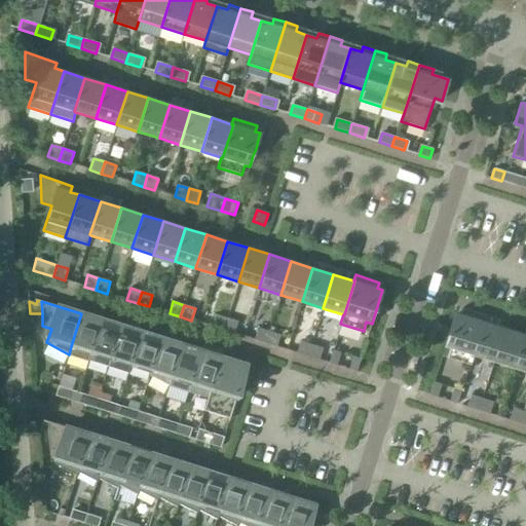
[(450,348),(447,358),(471,365),(474,355),(473,355),(483,322),(484,322),(486,315),(462,308),(461,314),(455,312),(454,315),(445,346),(450,348)]
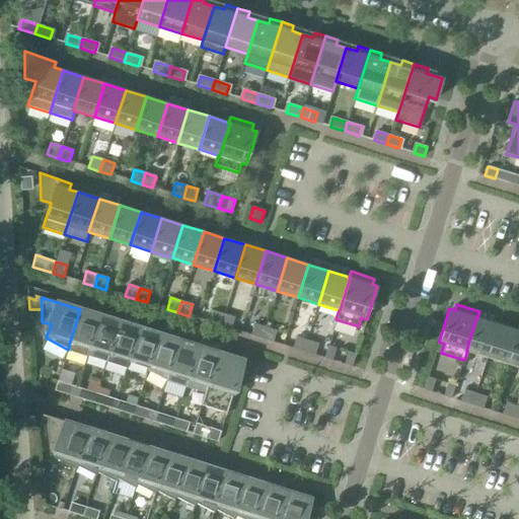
[(70,342),(89,348),(99,315),(80,309),(70,342)]
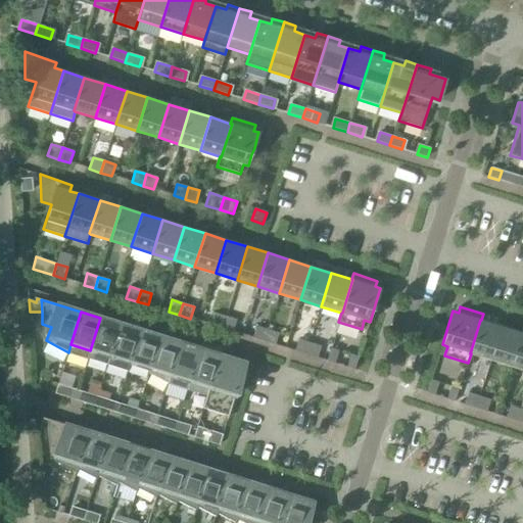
[(210,325),(222,328),(226,317),(215,313),(210,325)]
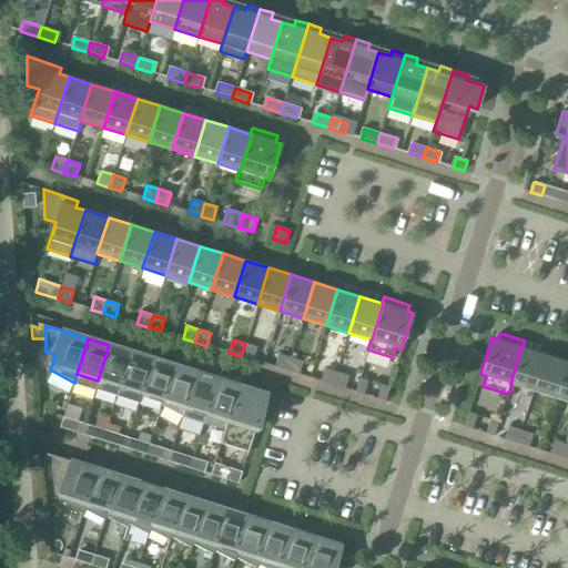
[(245,344),(241,356),(253,361),(256,347),(245,344)]
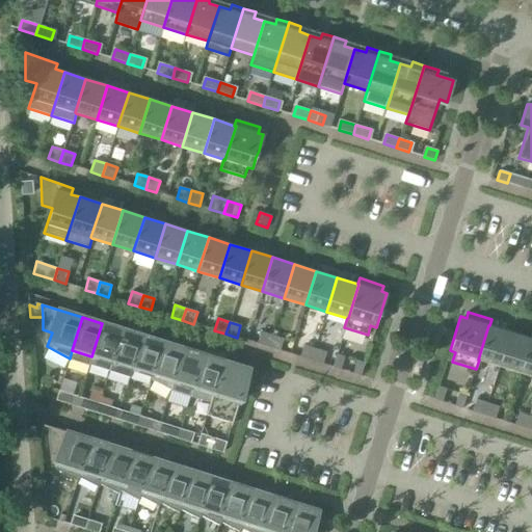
[(89,365),(109,371),(123,329),(102,323),(91,356),(89,365)]
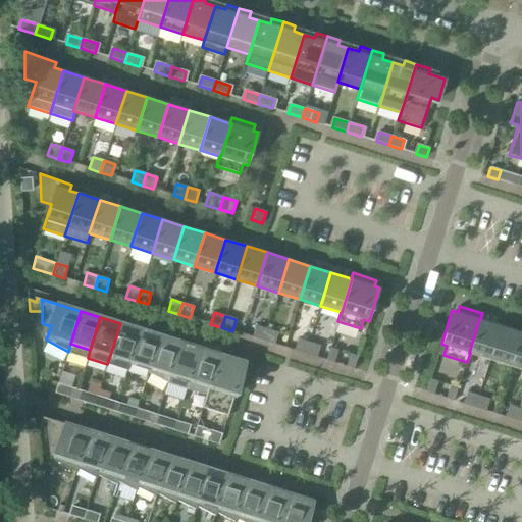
[(469,353),(470,353),(489,359),(501,325),(480,319),(479,319),(469,353)]
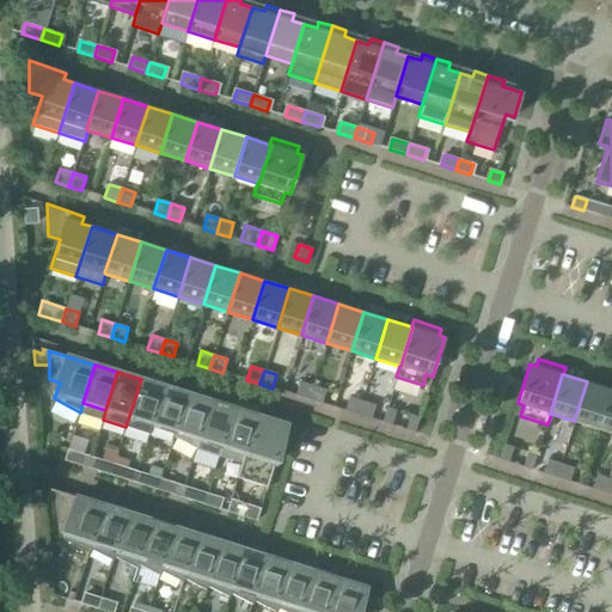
[(150,434),(152,424),(164,386),(141,379),(126,427),(150,434)]
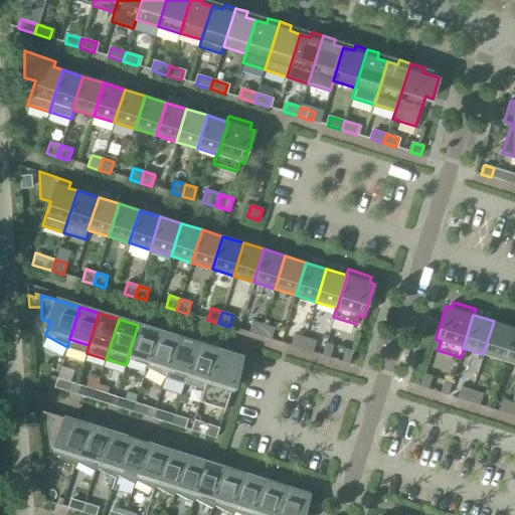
[(248,333),(260,336),(264,325),(252,321),(248,333)]
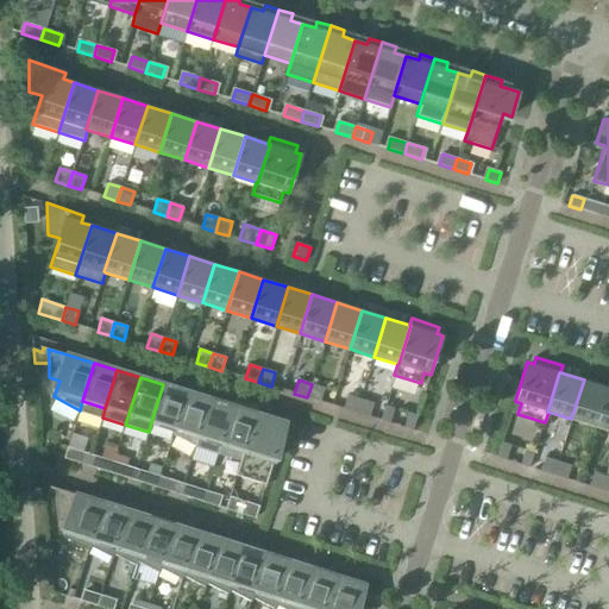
[(571,419),(596,427),(608,388),(584,380),(571,419)]
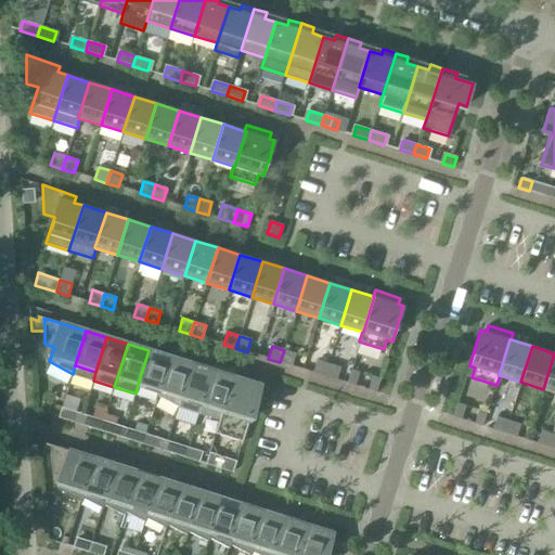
[(138,385),(159,392),(170,357),(149,350),(138,385)]
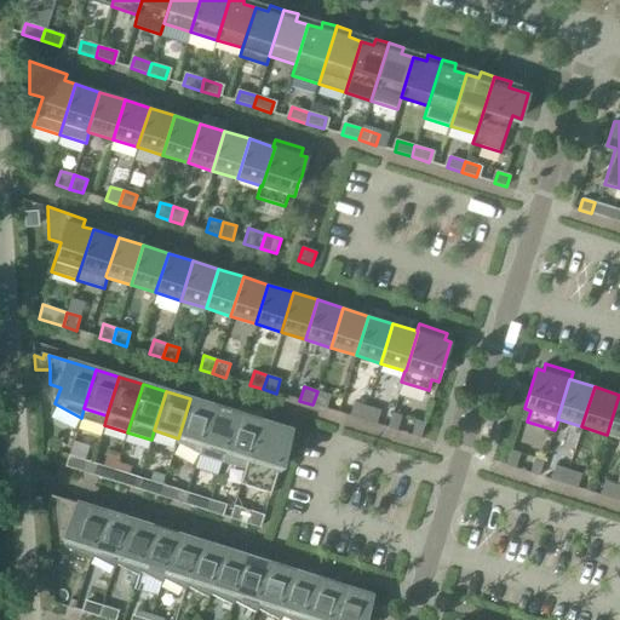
[(317,391),(313,405),(326,409),(331,395),(317,391)]
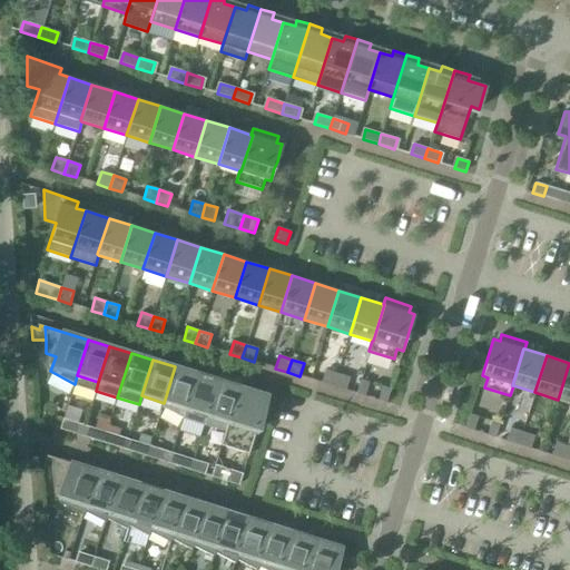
[(558,400),(569,403),(569,362),(569,363),(558,400)]
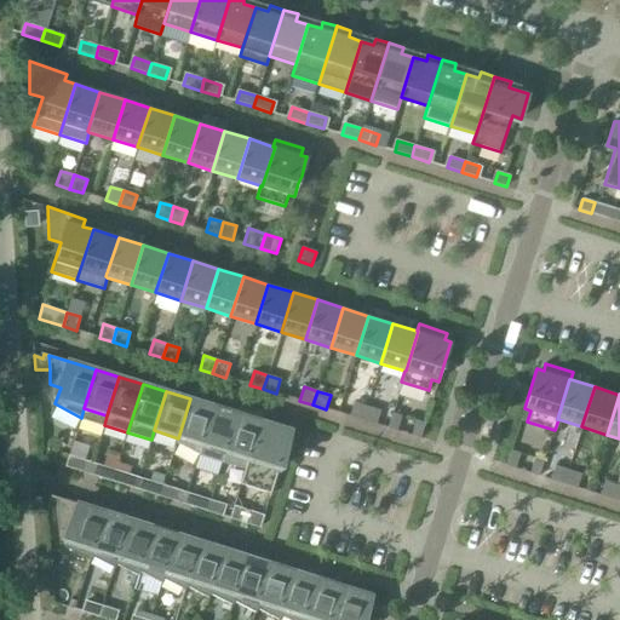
[(177,441),(199,454),(213,407),(190,399),(178,438),(177,441)]
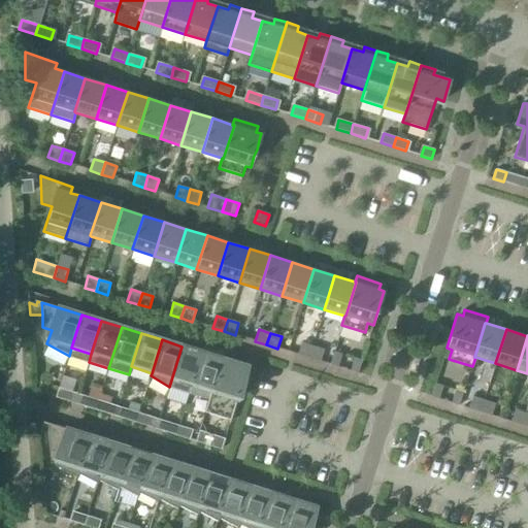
[(297,355),(308,358),(312,347),(301,342),(297,355)]
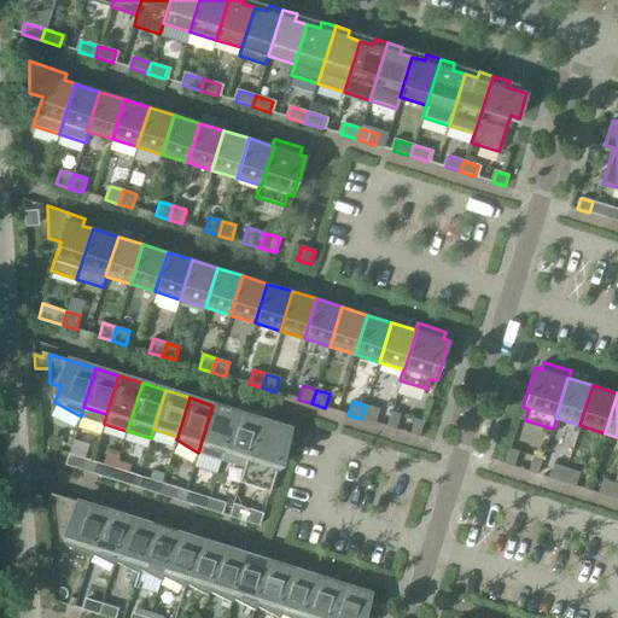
[(221,460),(225,452),(237,413),(213,406),(198,453),(221,460)]
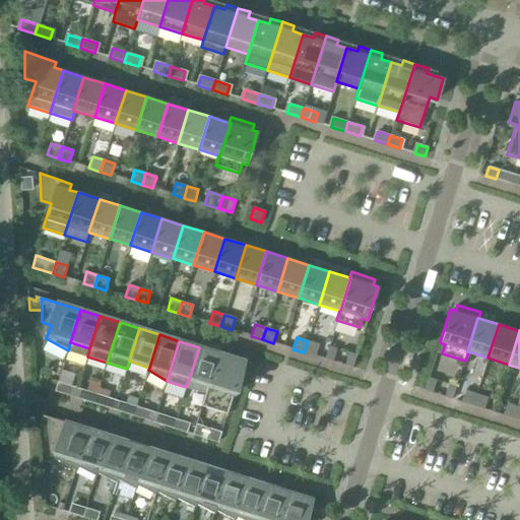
[(308,341),(304,352),(315,355),(319,344),(308,341)]
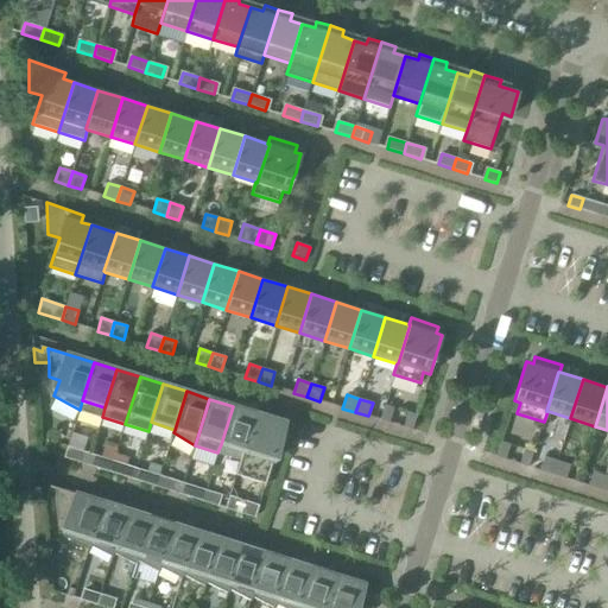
[(380,420),(388,423),(393,407),(385,405),(380,420)]
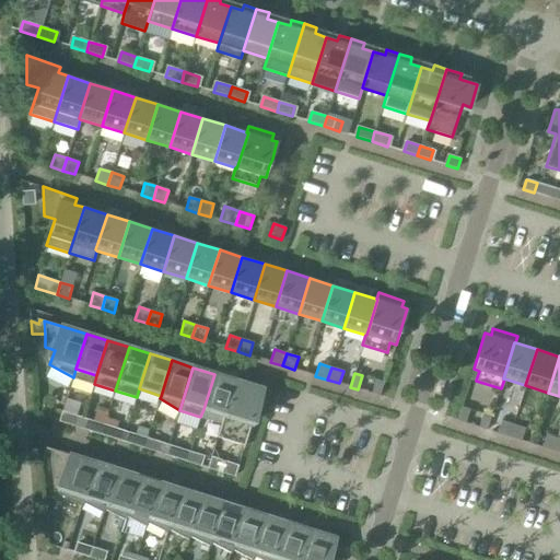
[(200,417),(221,423),(223,416),(224,416),(235,381),(214,374),(203,409),(200,417)]
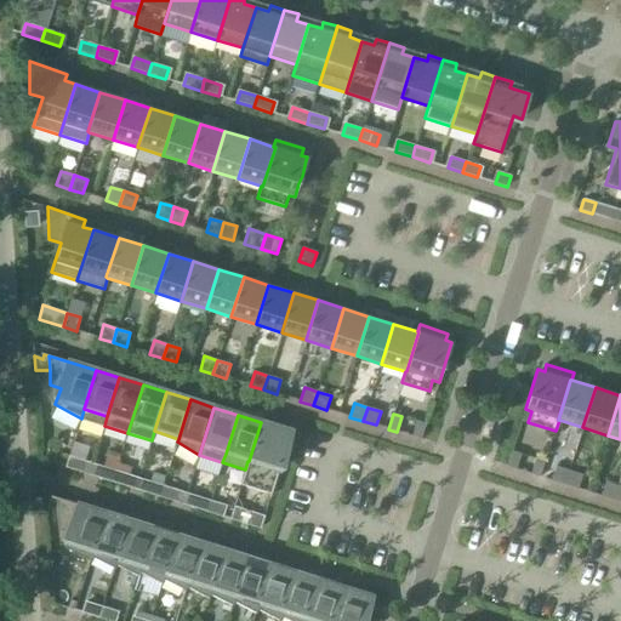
[(411,437),(421,439),(426,423),(416,421),(411,437)]
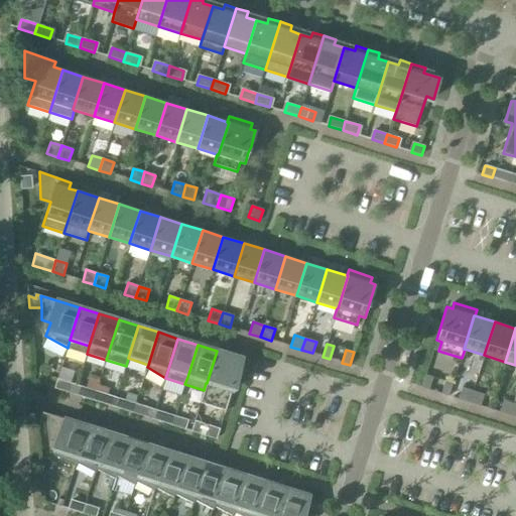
[(207,383),(206,383),(204,390),(200,402),(226,410),(242,359),(217,351),(207,383)]
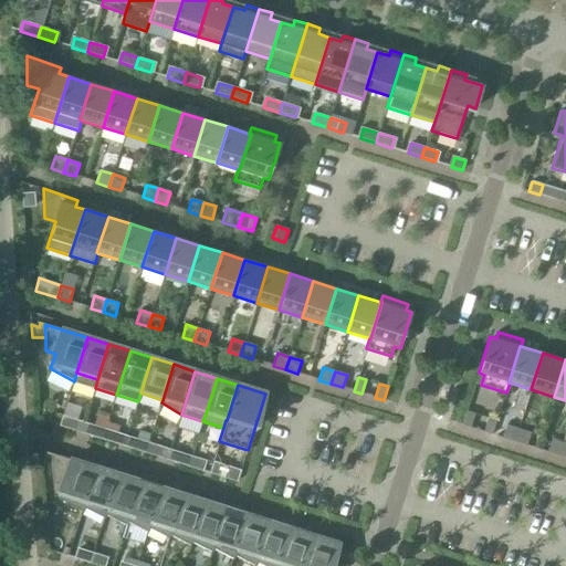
[(462,426),(470,428),(474,413),(467,411),(462,426)]
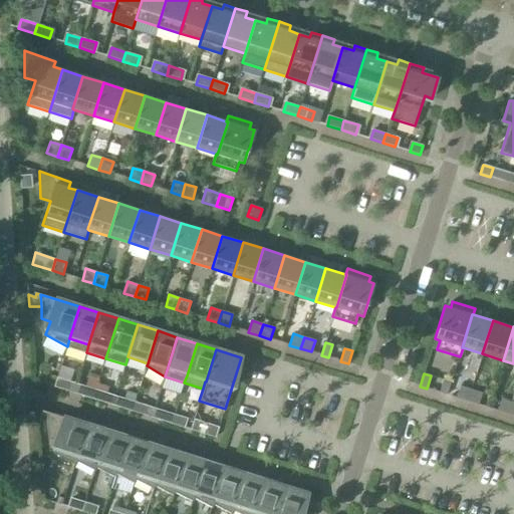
[(54,387),(65,391),(68,381),(57,377),(54,387)]
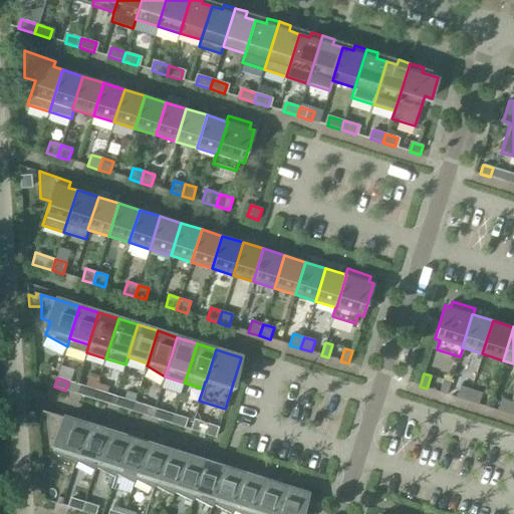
[(440,393),(447,395),(451,381),(444,379),(440,393)]
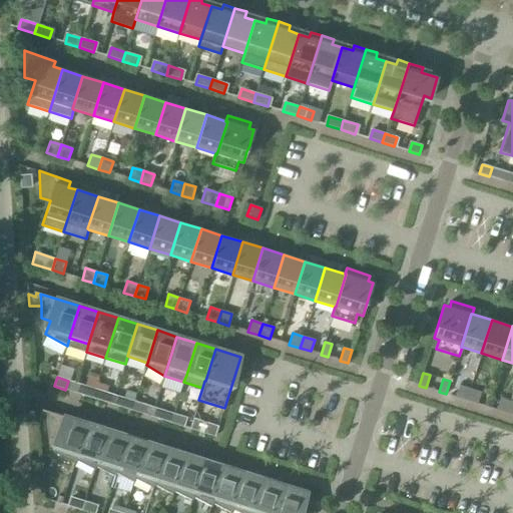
[(82,395),(93,398),(96,389),(85,386),(82,395)]
